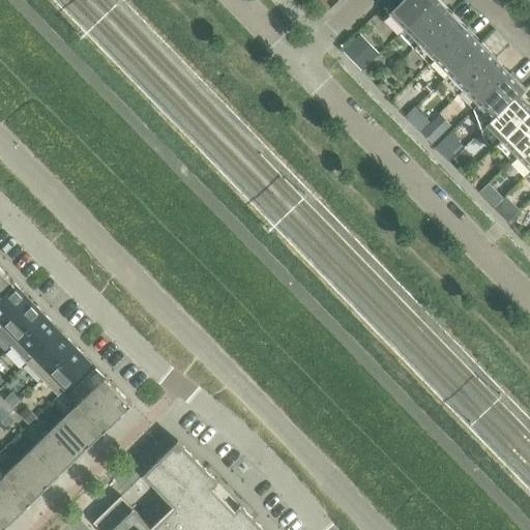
[(396,21),(405,28),(434,0),(402,0),(384,18),(385,19),(391,26),(396,21)]
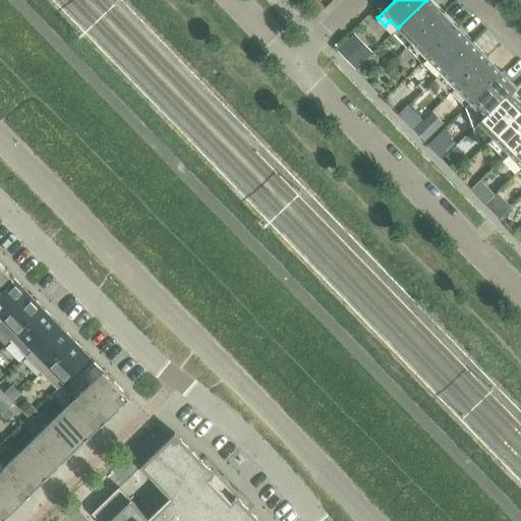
[(412,43),(445,11),(442,13),(427,0),(426,0),(398,27),(412,43)]
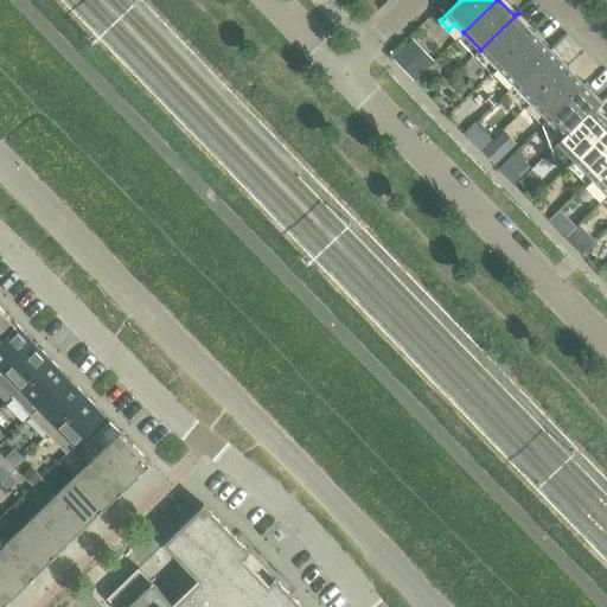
[(474,56),(491,74),(497,68),(535,31),(535,30),(531,33),(516,17),(519,13),(518,13),(480,50),(474,56)]
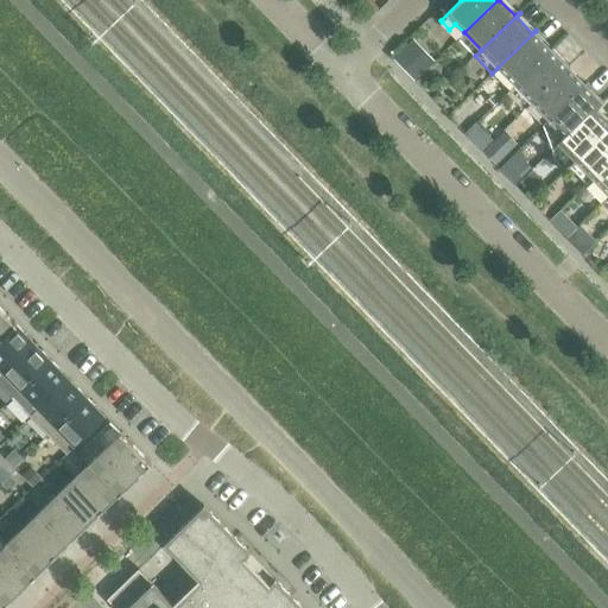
[(514,84),(553,48),(552,48),(549,51),(533,35),(537,31),(536,31),(498,68),(514,84)]
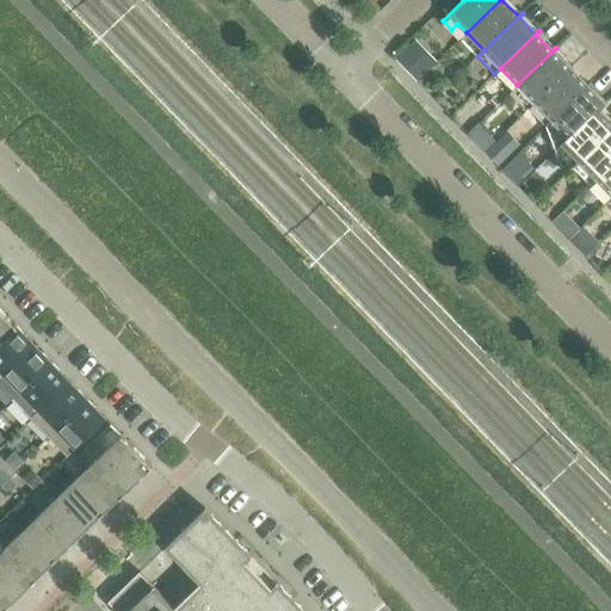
[(535,103),(573,66),(572,65),(568,68),(553,51),(556,49),(556,48),(517,85),(535,103)]
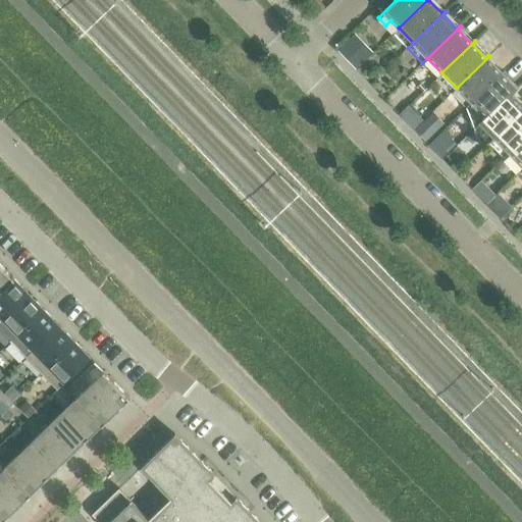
[(471,103),(504,71),(504,70),(501,73),(486,59),(489,56),(457,88),(471,103)]
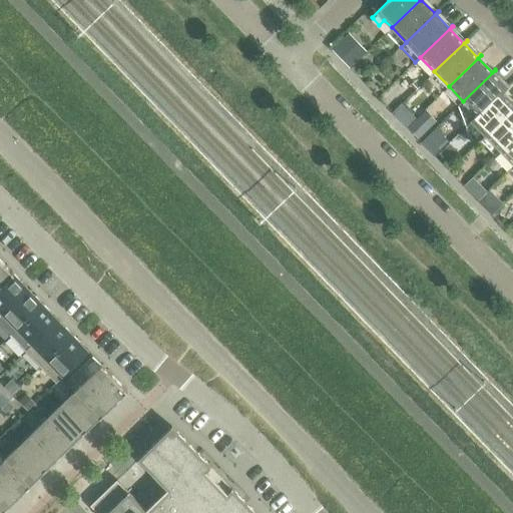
[(473,121),(501,93),(510,85),(509,84),(506,86),(502,83),(502,78),(495,71),(496,70),(495,70),(463,101),(458,106),(473,121)]
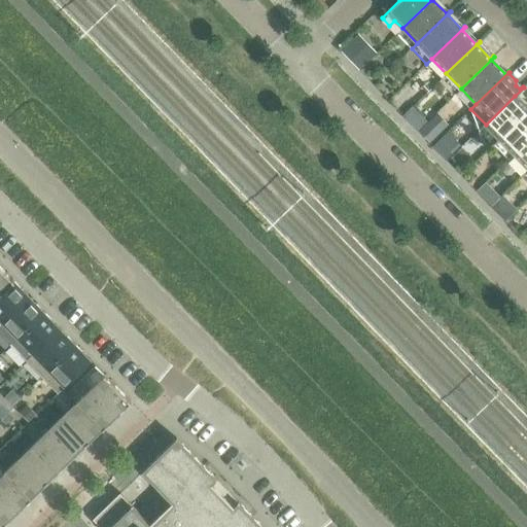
[(499,140),(526,112),(526,107),(515,96),(486,125),(480,131),(481,132),(486,127),(499,140)]
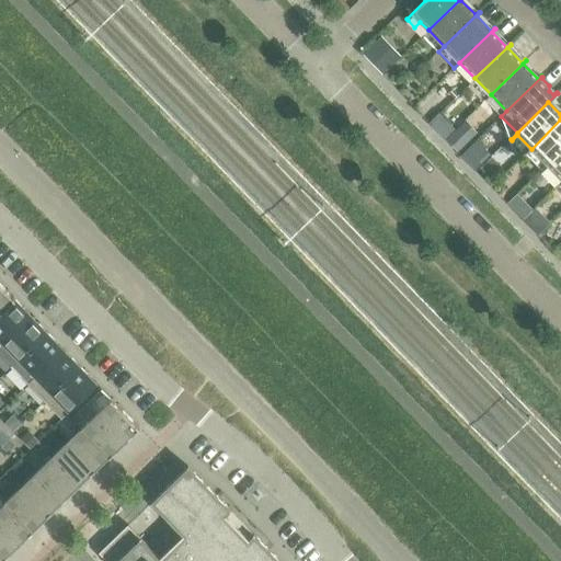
[(547,164),(560,150),(560,119),(531,149),(547,164)]
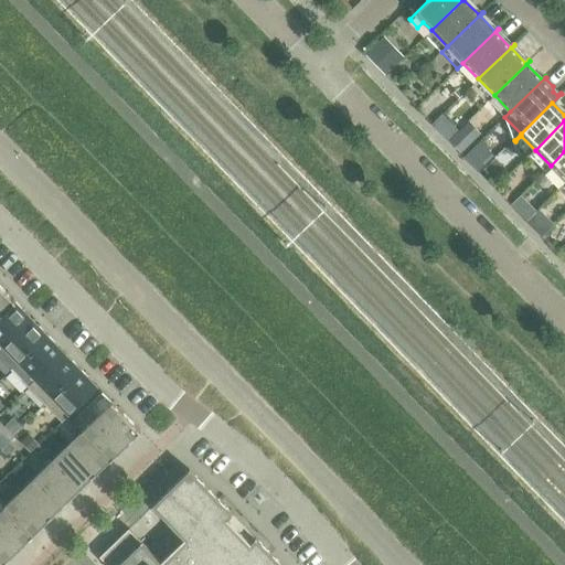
[(564,180),(564,151),(551,166),(564,180)]
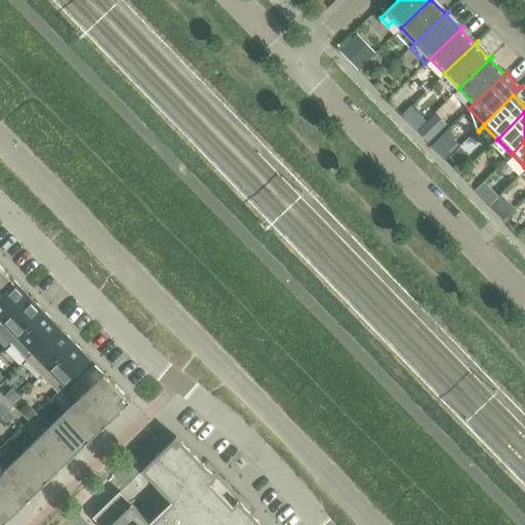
[(0,292),(13,280),(0,265),(0,292)]
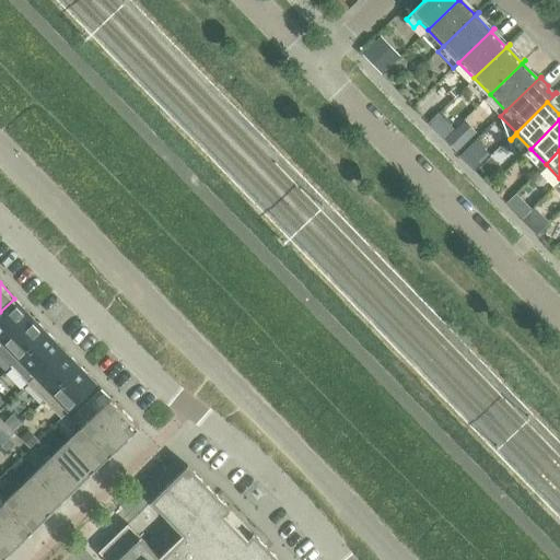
[(0,312),(0,345),(2,342),(31,315),(14,299),(0,312)]
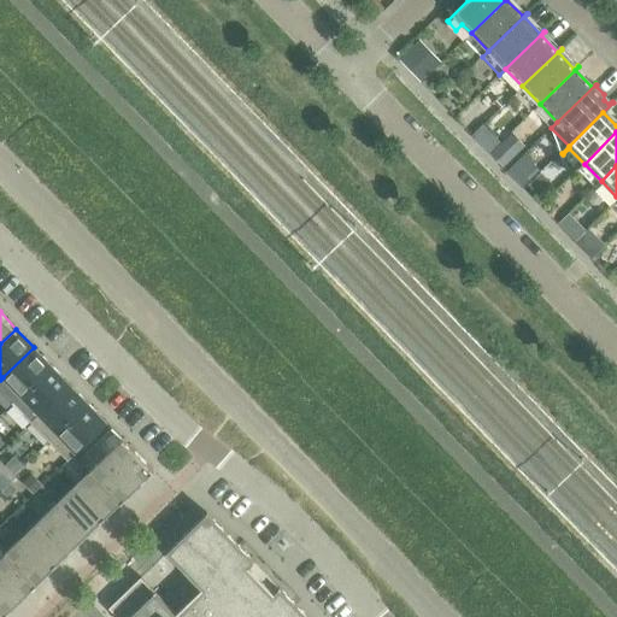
[(3,377),(0,380),(0,391),(12,404),(21,395),(52,365),(34,347),(3,377)]
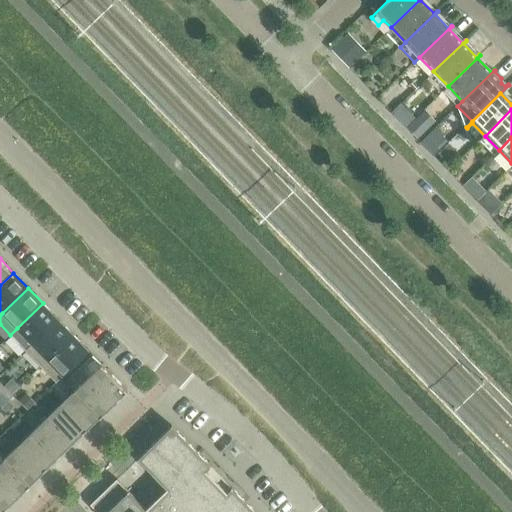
[(17,328),(10,335),(24,350),(31,343),(32,344),(58,319),(43,303),(17,328)]
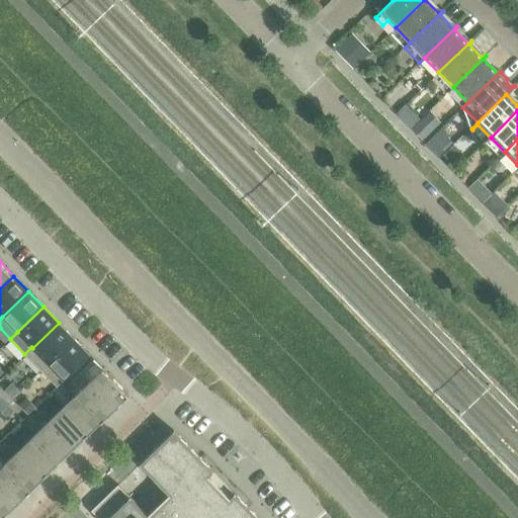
[(24,354),(40,370),(74,338),(59,323),(32,348),(31,347),(24,354)]
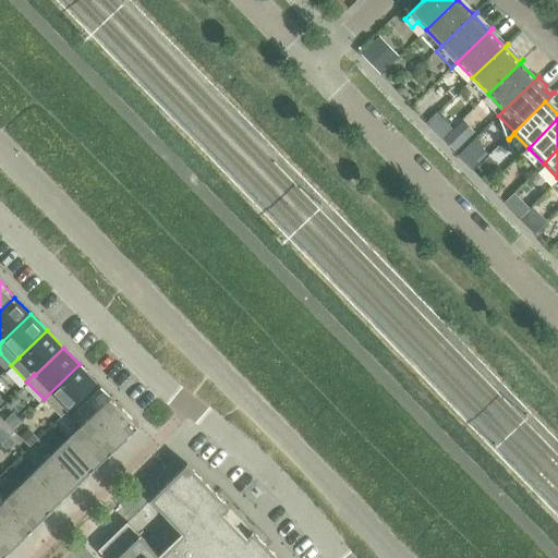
[(80,364),(44,399),(61,416),(97,383),(80,364)]
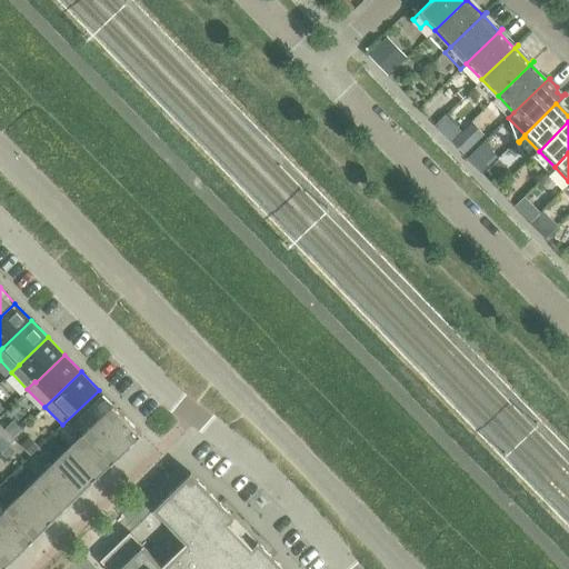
[(112,405),(103,395),(102,396),(97,402),(106,411),(112,405)]
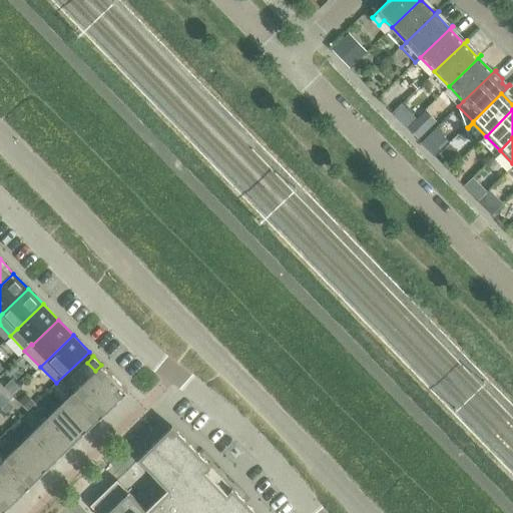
[(95,371),(87,363),(82,368),(90,376),(95,371)]
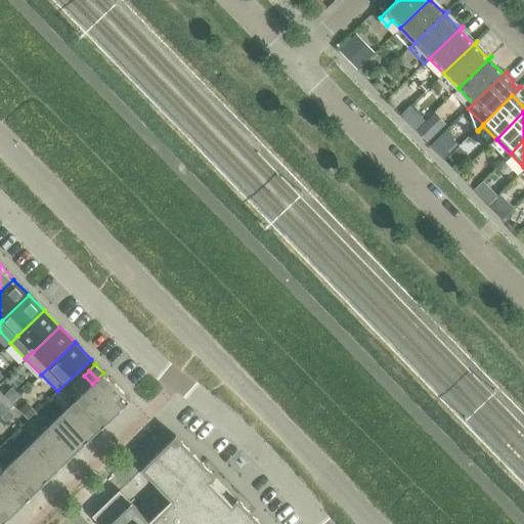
[(131,400),(103,373),(97,379),(92,384),(90,386),(86,390),(81,395),(76,399),(102,427),(118,412),(114,407),(124,397),(129,402),(131,400)]
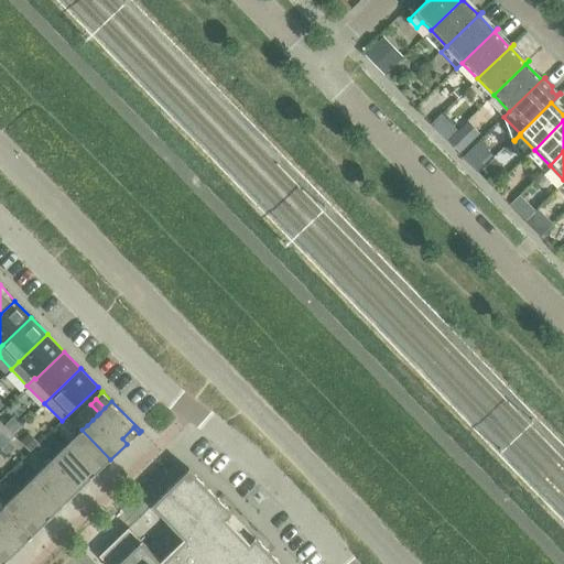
[(99,413),(90,404),(84,410),(93,420),(97,415),(99,413)]
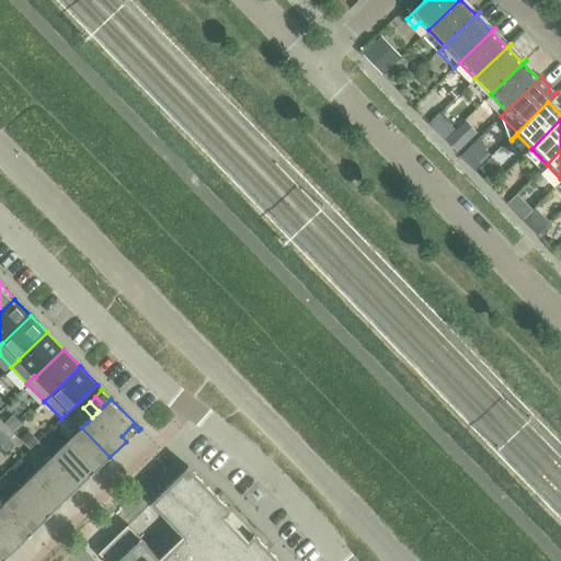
[(92,418),(83,408),(78,413),(87,423),(92,418)]
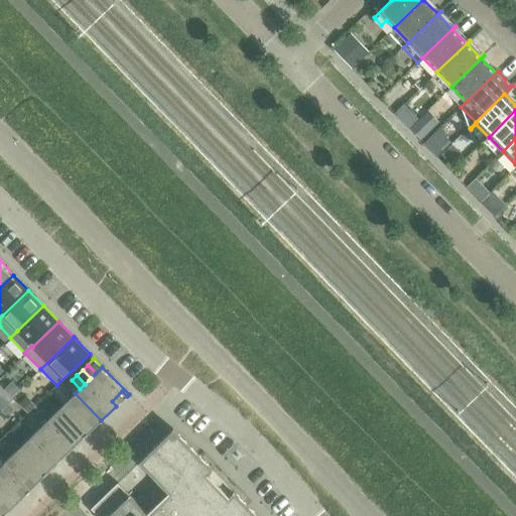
[(80,389),(72,380),(66,386),(74,394),(75,393),(80,389)]
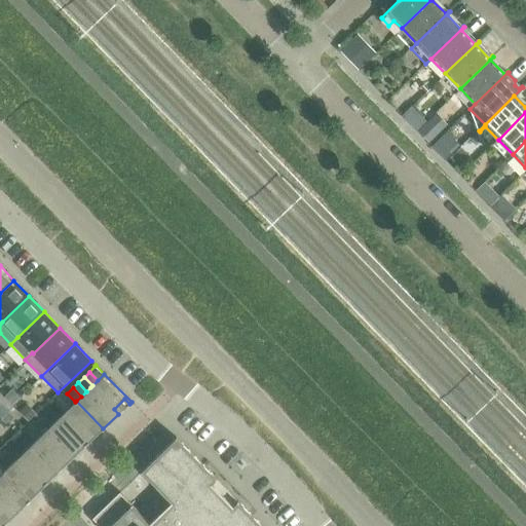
[(10,393),(6,399),(12,405),(19,399),(14,393),(10,393)]
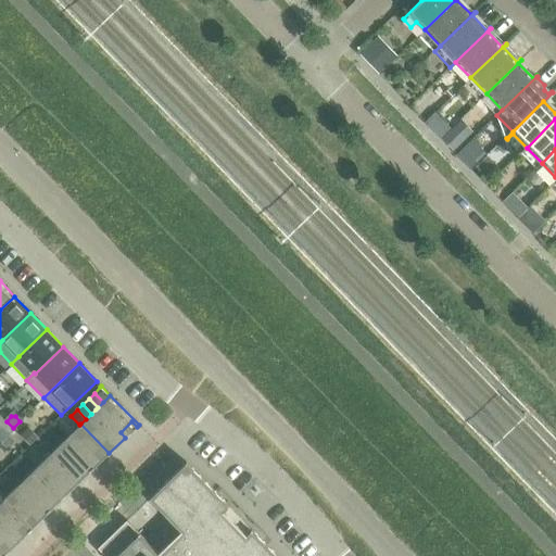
[(93,468),(109,453),(80,424),(79,425),(65,439),(93,468)]
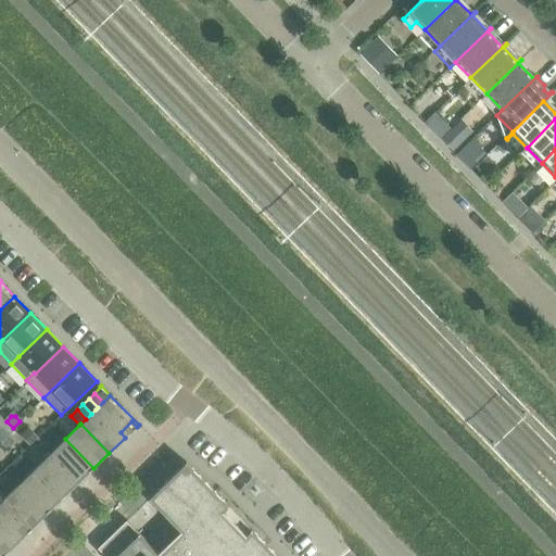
[(28,428),(21,436),(30,445),(38,438),(28,428)]
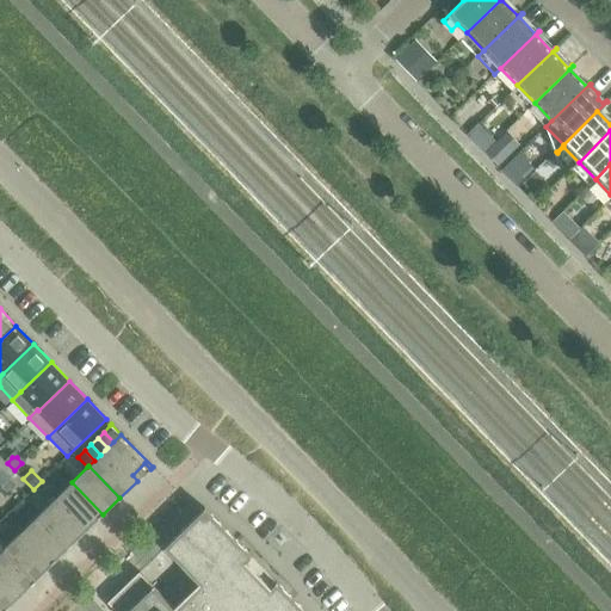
[(11,477),(2,486),(10,493),(18,485),(11,477)]
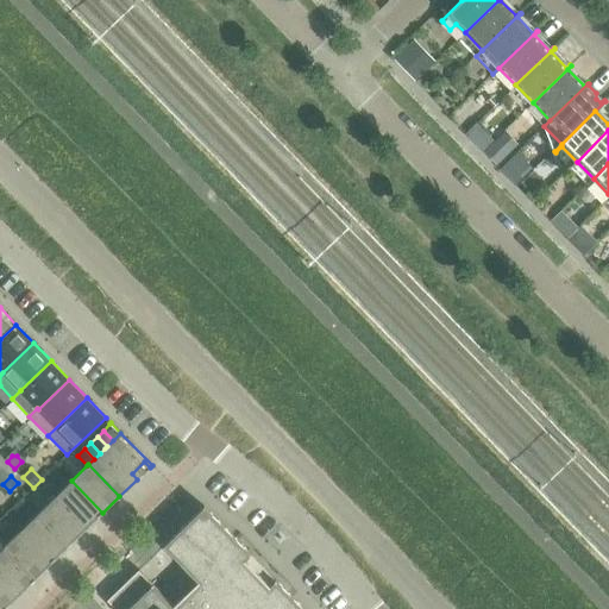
[(55,497),(86,528),(102,513),(71,481),(58,493),(55,497)]
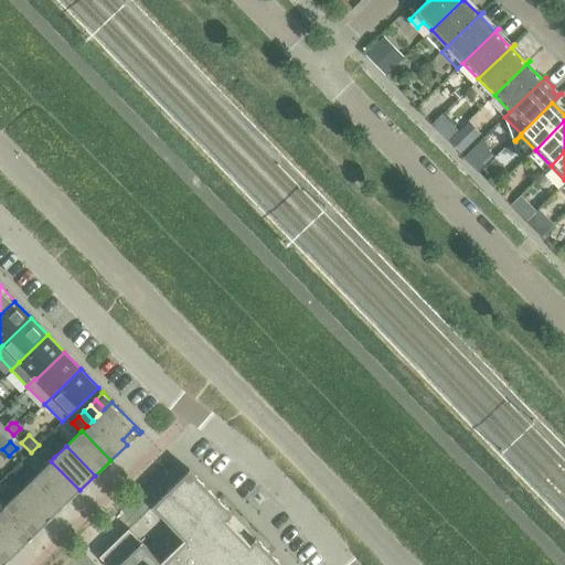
[(54,457),(45,448),(42,451),(39,455),(48,464),(51,461),(54,457)]
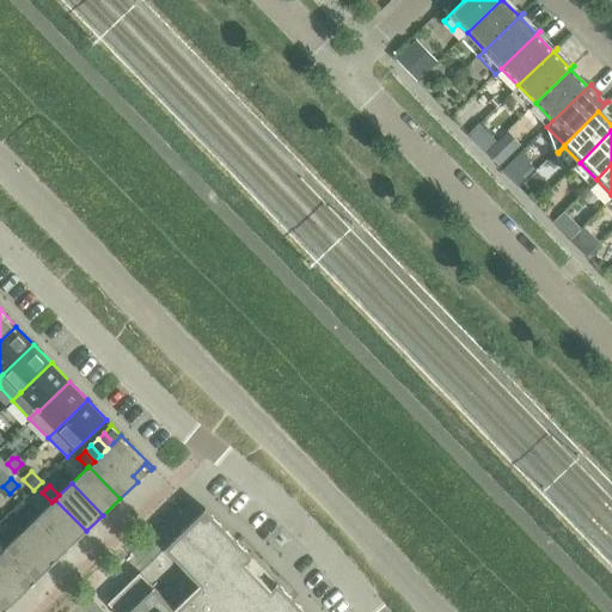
[(38,515),(69,548),(86,531),(55,500),(51,502),(38,515)]
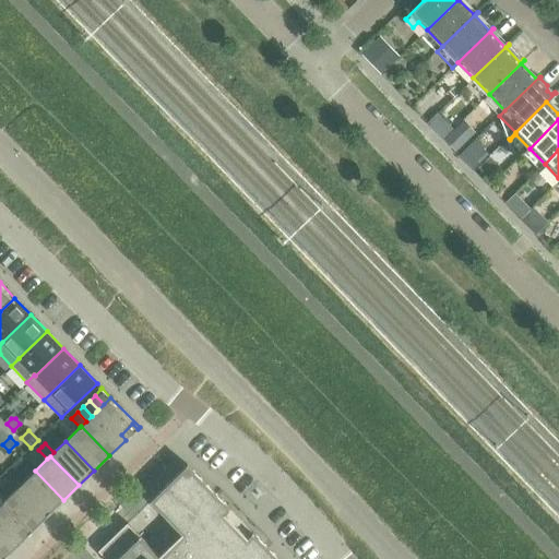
[(278,558),(269,548),(188,465),(151,501),(182,534),(159,556),(128,523),(98,551),(106,558),(278,558)]
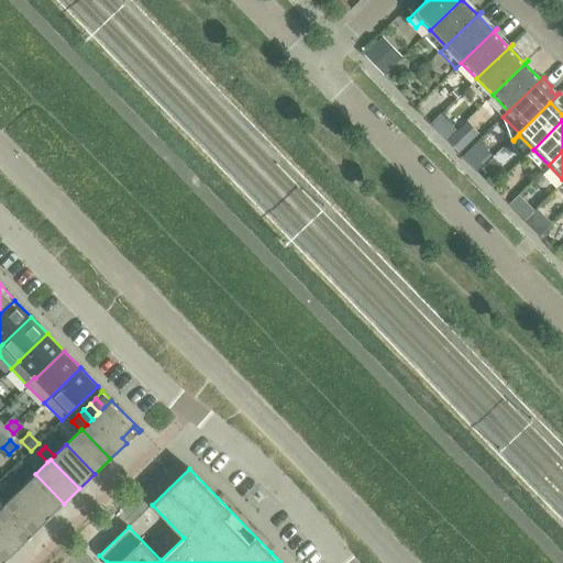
[(48,519),(64,504),(35,474),(20,489),(48,519)]
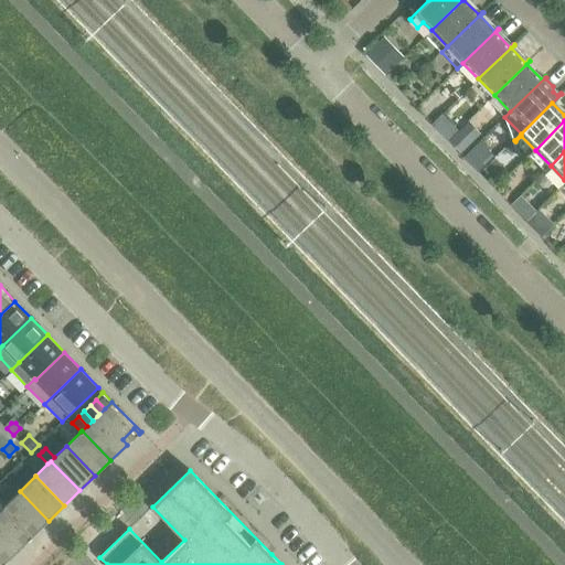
[(6,504),(4,505),(33,535),(49,521),(20,491),(6,504)]
